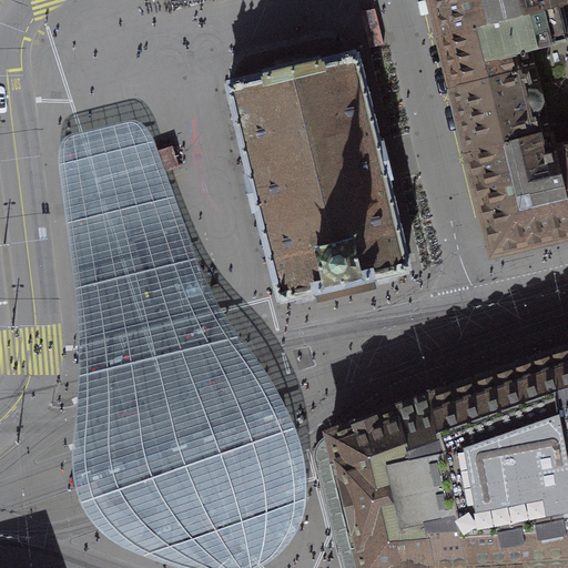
[(567,0),(433,0),(443,34),(450,32),(467,28),(479,24),(523,14),(533,11),(564,3),(567,2),(567,0)]
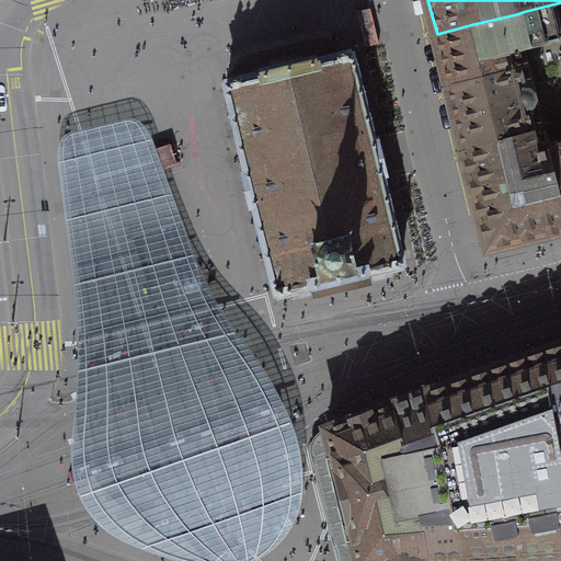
[(560,37),(560,2),(557,3),(526,11),(516,14),(473,24),(461,27),(445,32),(437,34),(442,56),(449,83),(457,82),(473,78),(528,64),(525,47),(560,37)]
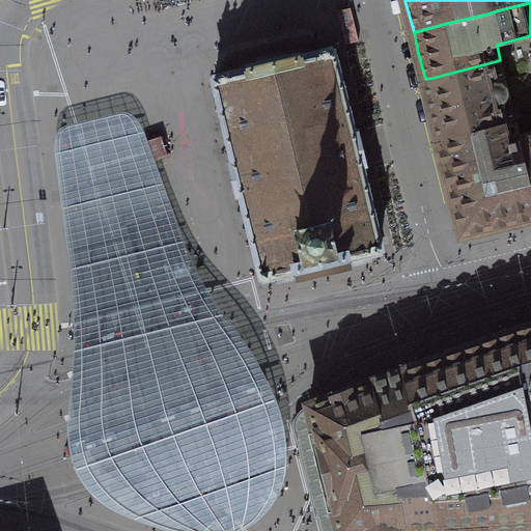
[(352,8),(337,11),(341,29),(345,46),(359,43),(352,8)]
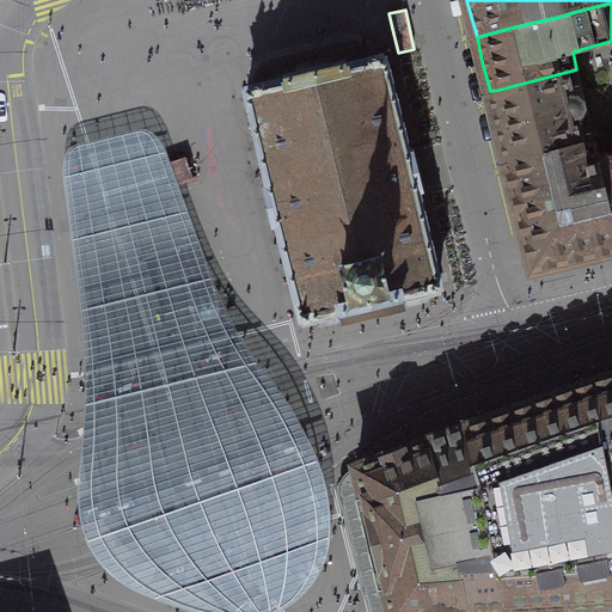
[(611,41),(573,51),(576,69),(593,140),(601,171),(611,216),(611,41)]
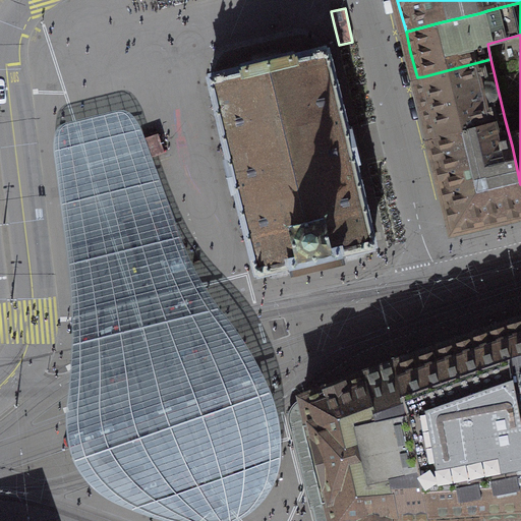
[(206,78),(255,281),(294,272),(296,280),(320,274),(351,267),(350,258),(379,251),(330,49),(206,78)]
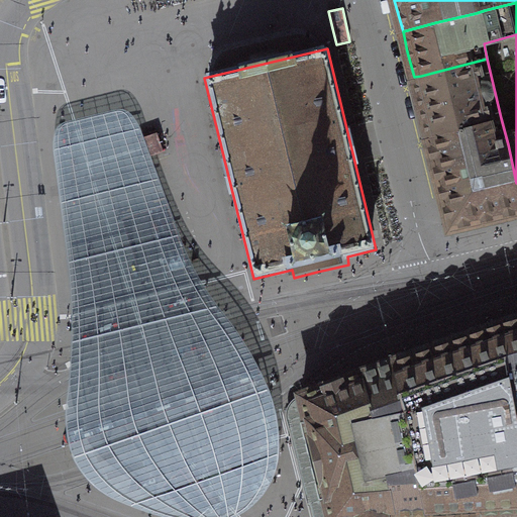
[(421,76),(414,77),(421,107),(428,136),(435,134),(482,123),(501,118),(487,59),(436,72),(421,76)]
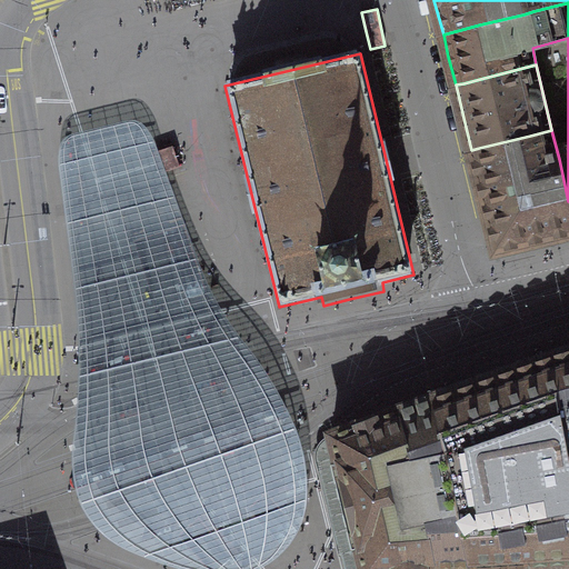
[(72,135),(65,138),(60,145),(58,151),(58,159),(58,166),(66,223),(72,276),(75,289),(76,305),(76,342),(72,436),(71,453),(71,467),(72,487),(79,506),(92,528),(109,542),(123,550),(138,557),(172,568),(260,568),(268,565),(282,553),(290,545),(297,533),(302,523),(306,508),(308,489),(307,479),(306,467),(302,451),(297,431),(291,420),(281,402),(268,378),(257,361),(239,339),(225,318),(213,300),(202,277),(195,255),(177,205),(167,179),(155,146),(149,133),(145,127),(139,122),(132,120),(127,120),(112,125),(72,135)]
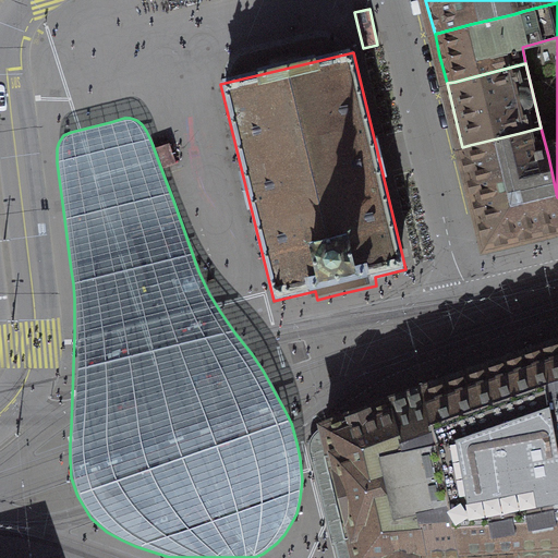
[(470,145),(462,147),(474,195),(484,237),(486,243),(492,242),(557,226),(557,197),(548,156),(541,128),(520,133),(470,145)]
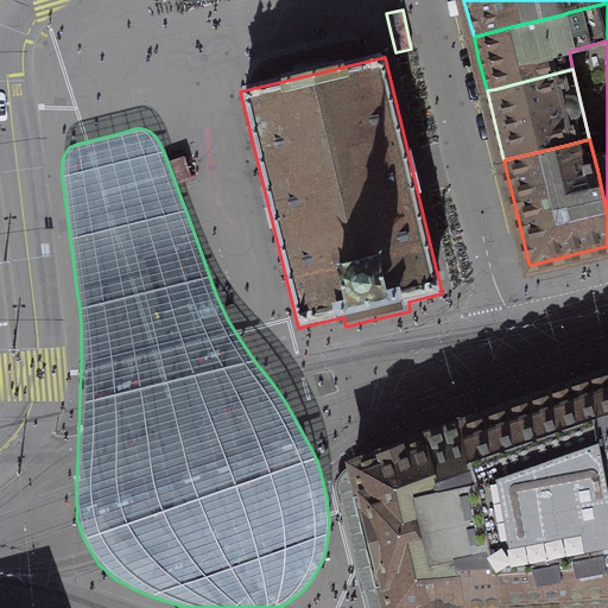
[(184,156),(163,163),(164,169),(168,179),(170,185),(192,178),(184,156)]
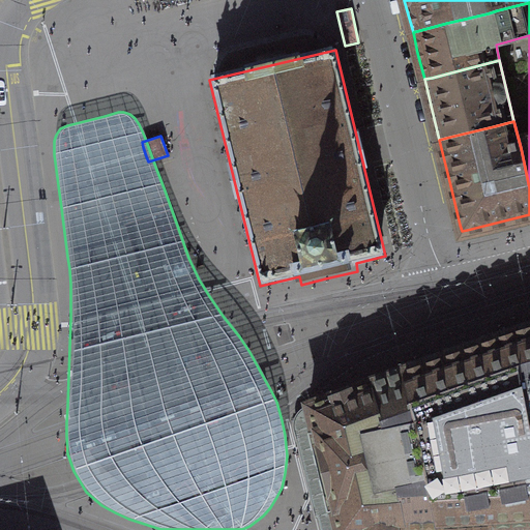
[(529,326),(518,330),(502,335),(478,344),(402,371),(373,380),(326,398),(308,404),(312,416),(315,429),(316,429),(325,468),(334,508),(339,529),(380,529),(529,520),(529,326)]
